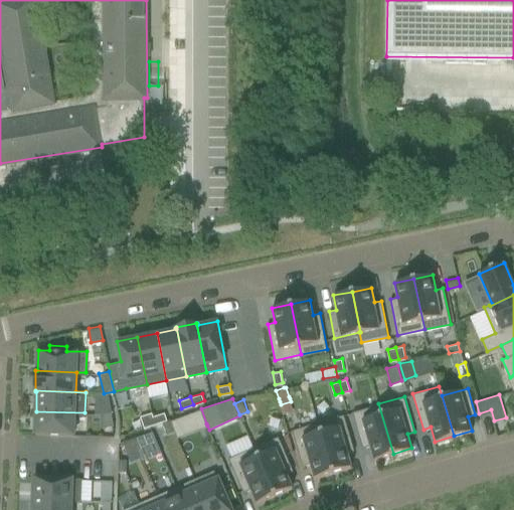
[(393,454),(378,403),(353,411),(363,447),(370,445),(374,459),(393,454)]
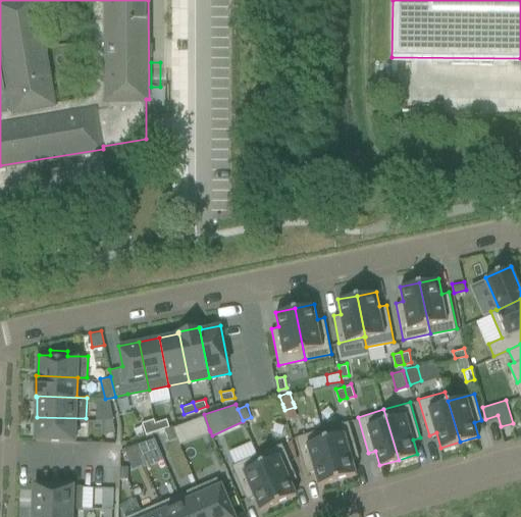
[(204,414),(193,419),(198,433),(209,429),(204,414)]
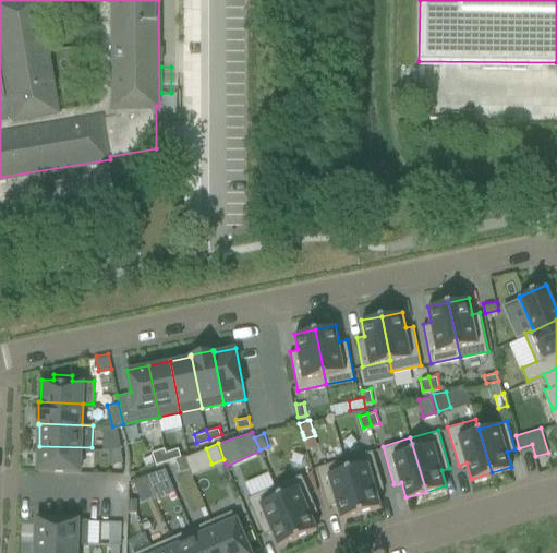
[(38,468),(80,470),(81,448),(92,448),(92,447),(39,446),(38,468)]
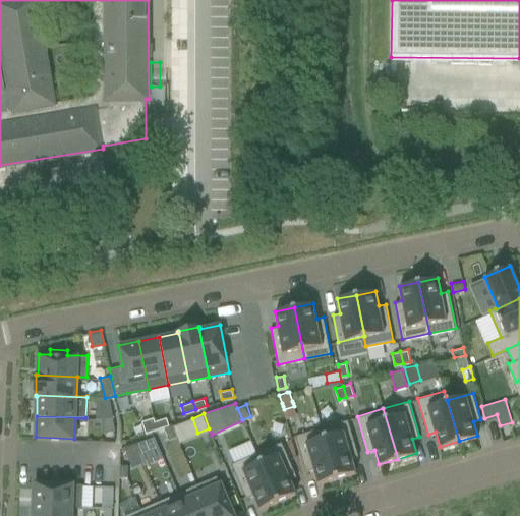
[(113,416),(102,418),(104,431),(115,428),(113,416)]
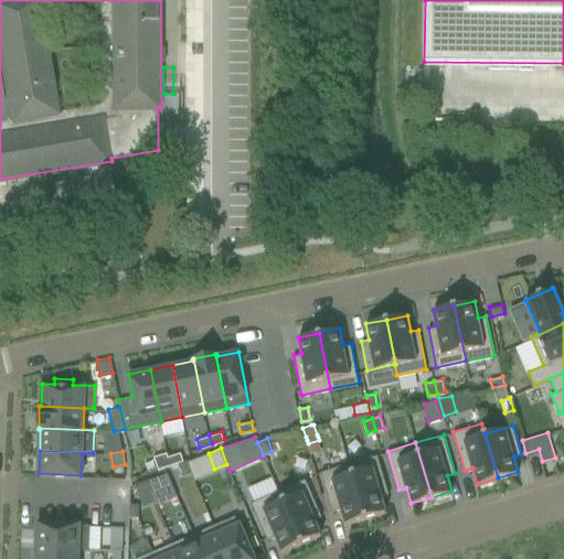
[(167,451),(155,455),(158,468),(171,464),(168,455),(167,451)]
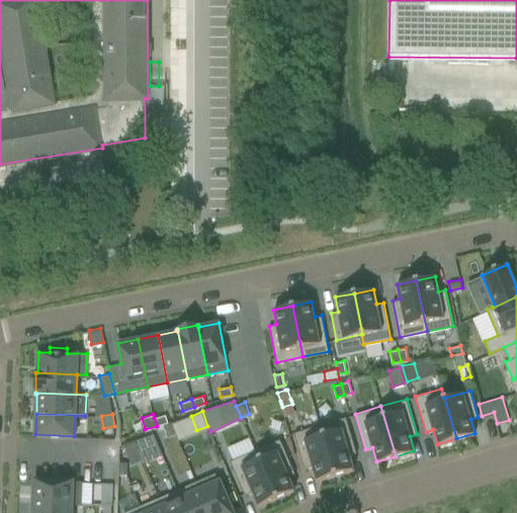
[(168,422),(166,414),(154,418),(157,426),(168,422)]
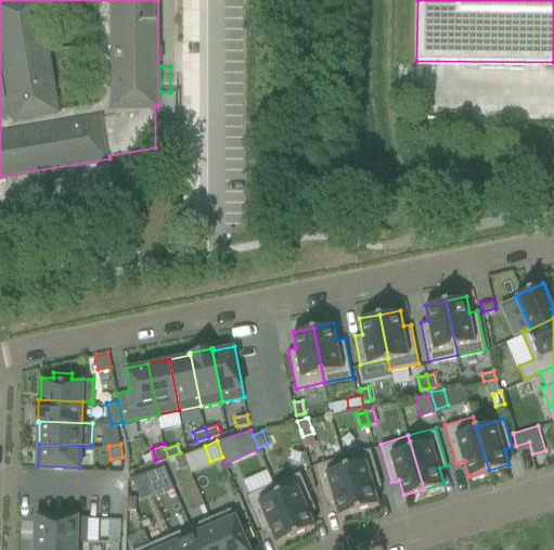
[(382,485),(371,446),(343,455),(359,509),(378,502),(374,487),(382,485)]
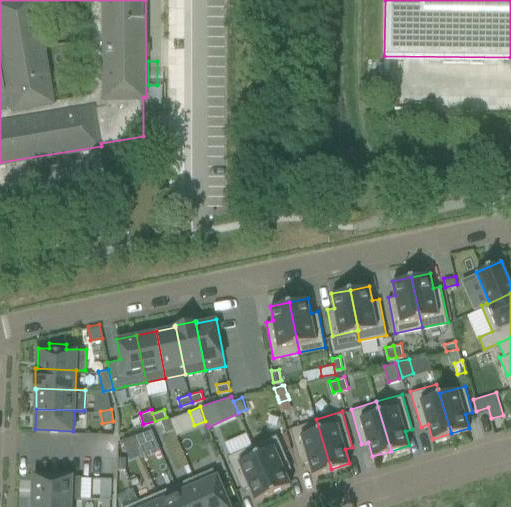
[(170,416),(162,419),(166,430),(174,428),(170,416)]
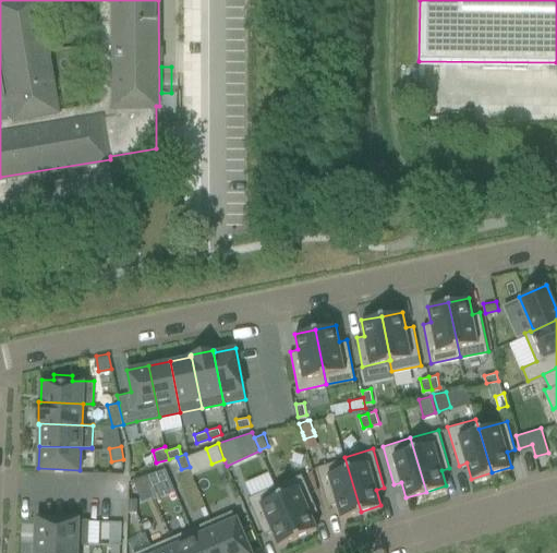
[(361,512),(344,457),(317,465),(328,504),(336,502),(340,517),(361,512)]
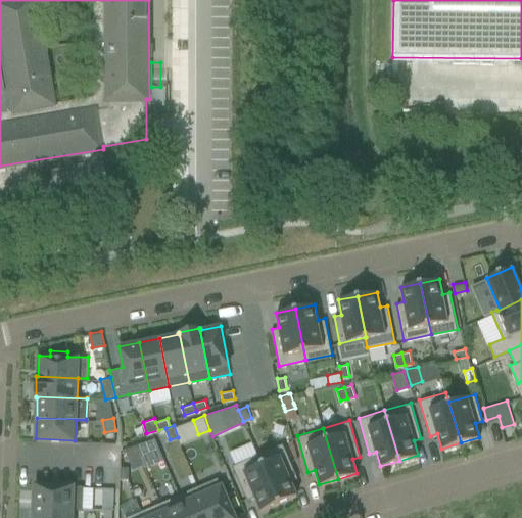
[(148,439),(137,443),(139,452),(151,448),(148,439)]
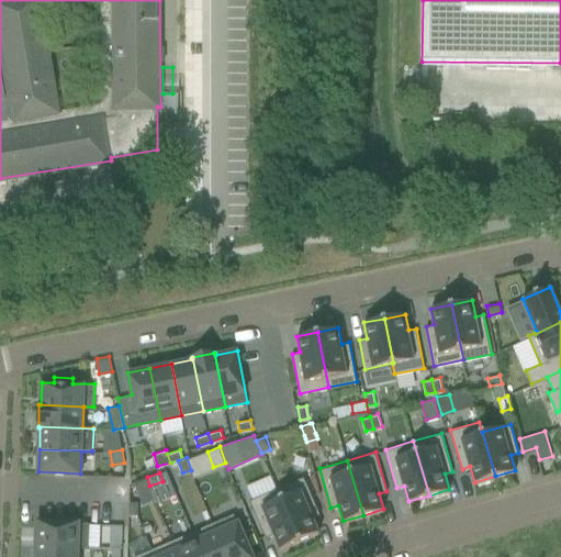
[(304,476),(277,488),(281,498),(300,539),(320,531),(313,516),(321,513),(309,486),(304,476)]
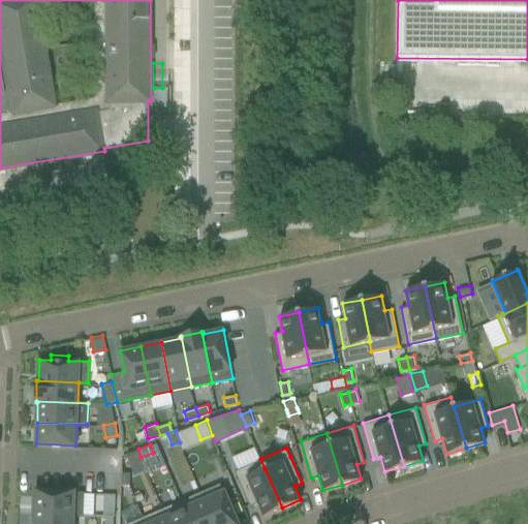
[(138,449),(126,453),(129,461),(141,457),(138,449)]
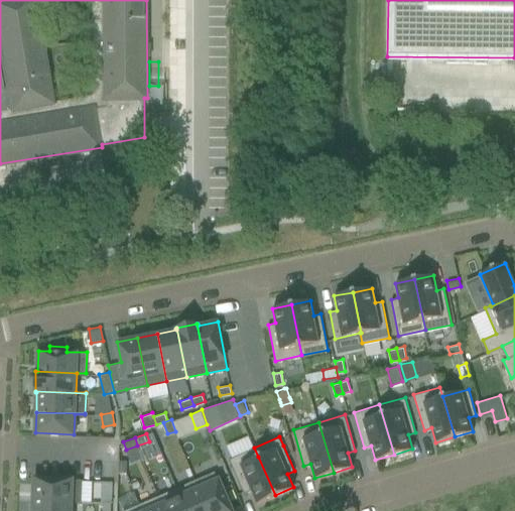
[(254,448),(230,459),(234,468),(245,492),(252,489),(257,503),(275,495),(258,457),(254,448)]
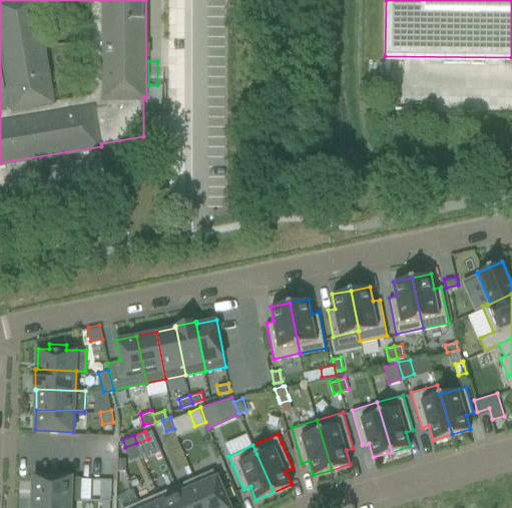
[(118,456),(118,469),(126,469),(127,456),(118,456)]
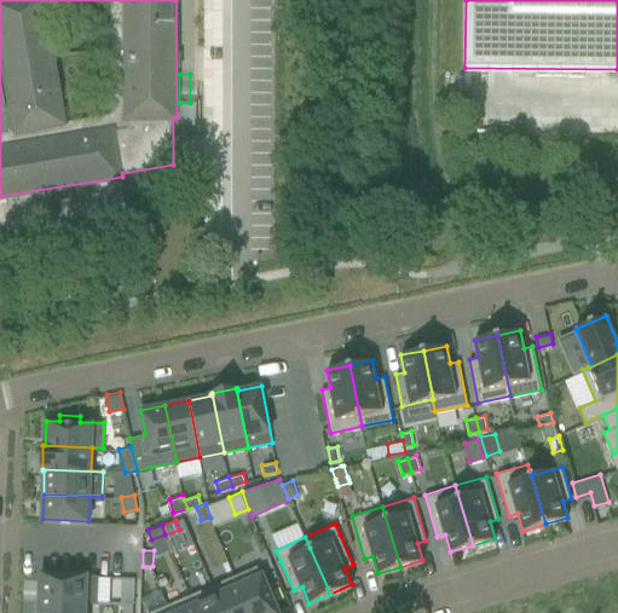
[(258,564),(234,574),(238,585),(250,612),(279,612),(263,574),(258,564)]
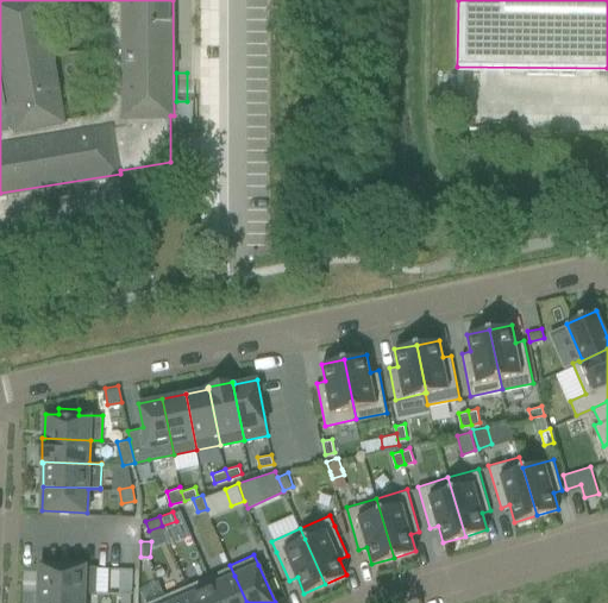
[(98,565),(39,563),(38,588),(96,590),(98,565)]
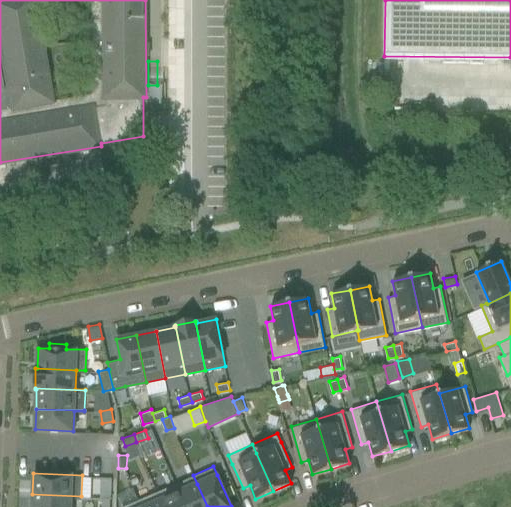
[(193,475),(175,483),(179,492),(185,506),(207,506),(197,484),(193,475)]
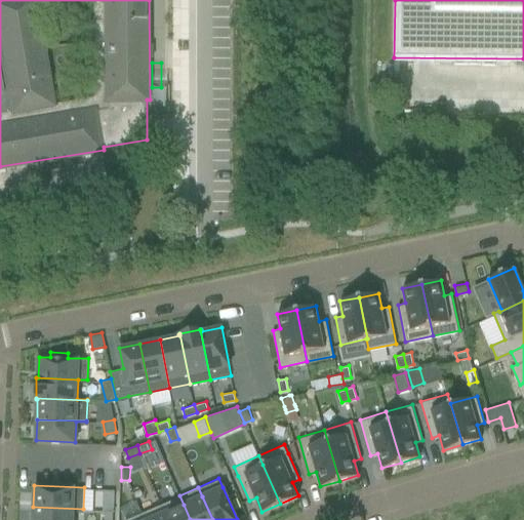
[(103,509),(114,510),(114,496),(110,496),(107,495),(103,495),(103,509)]
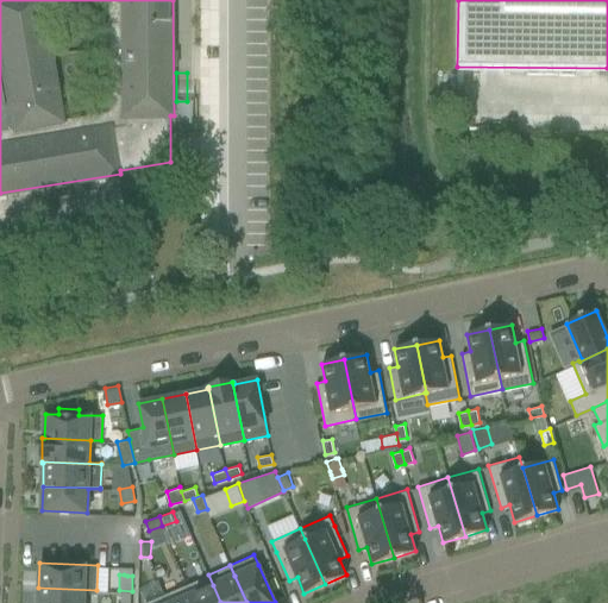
[(208,575),(187,584),(190,595),(194,602),(220,602),(213,585),(208,575)]
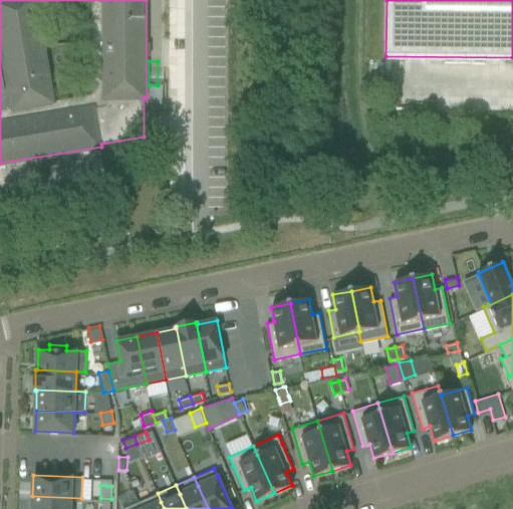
[(158,493),(139,501),(142,508),(164,508),(161,502),(158,493)]
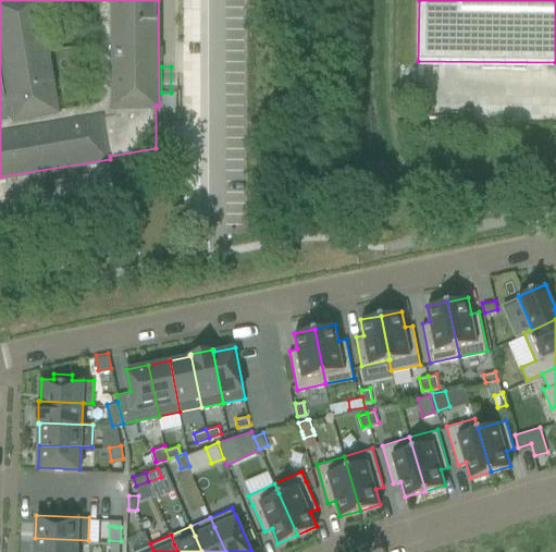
[(34,551),(76,551),(77,540),(88,541),(88,540),(35,538),(34,551)]
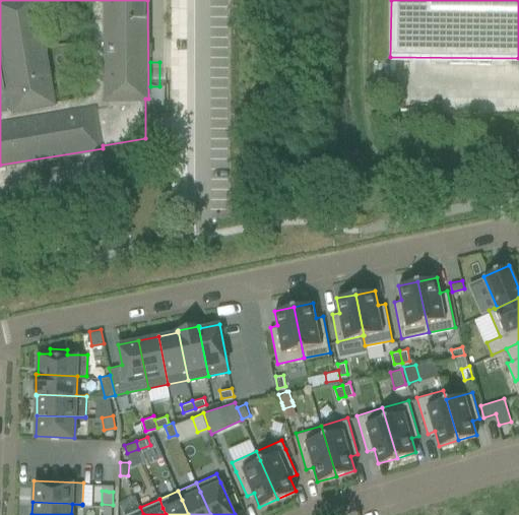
[(104,505),(103,514),(111,514),(112,505),(104,505)]
